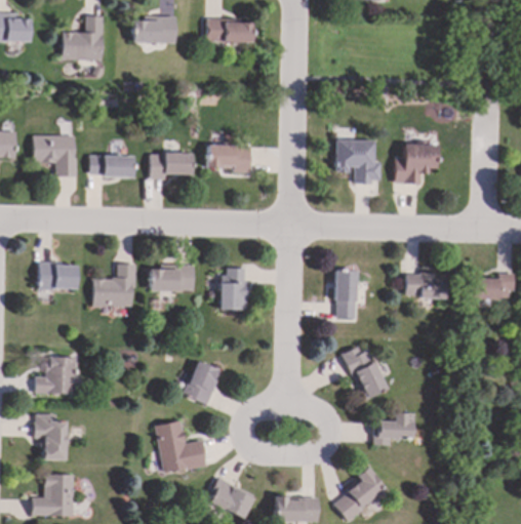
[(31,18),(18,18),(19,13),(0,12),(0,41),(30,42),(31,18)]
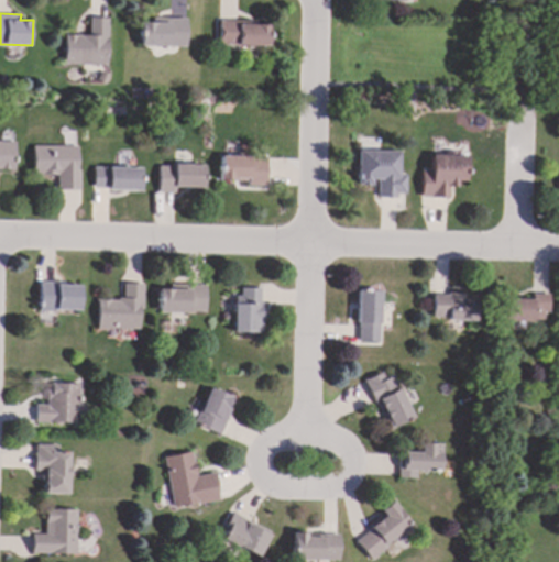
[(68,34),(67,64),(110,65),(111,18),(92,18),(92,35),(68,34)]
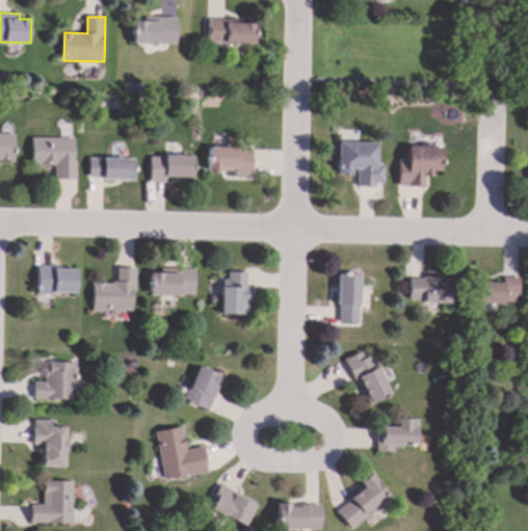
[(148,21),(136,21),(135,44),(179,45),(180,18),(148,17),(148,21)]
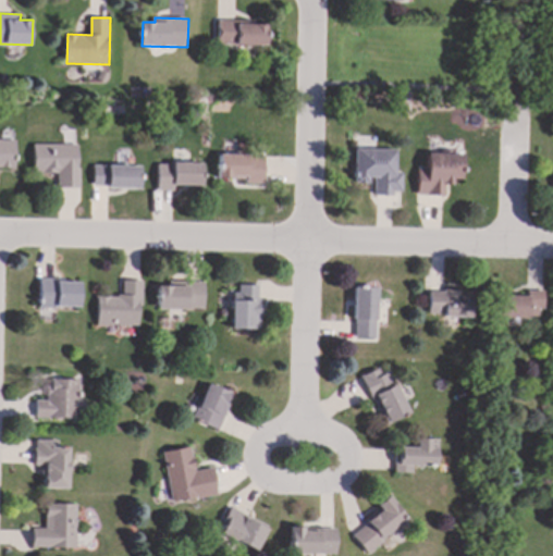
[(269,45),(269,21),(220,21),(220,44),(269,45)]
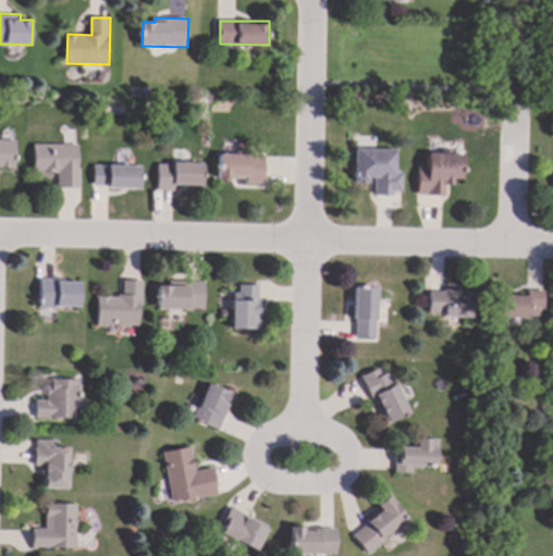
[(0,168),(17,168),(19,139),(0,138),(0,168)]
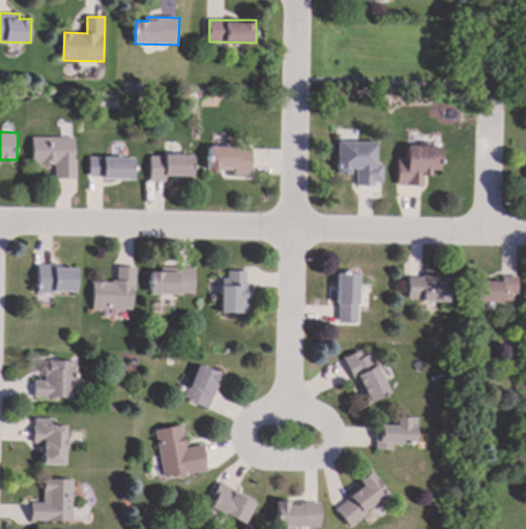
[(78,178),(78,137),(34,137),(35,165),(57,164),(57,178),(78,178)]
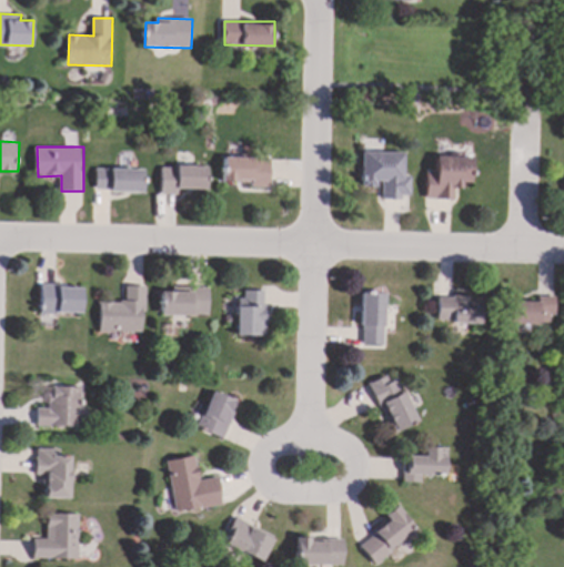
[(406,152),(364,151),(363,184),(384,184),(384,198),(412,199),(413,175),(405,175),(406,152)]
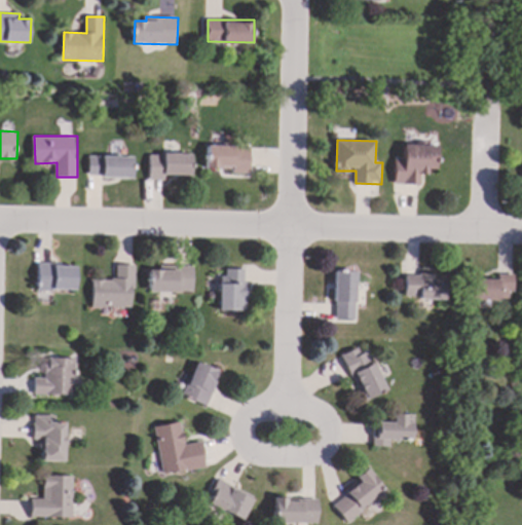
[(422,184),(422,171),(438,171),(438,144),(405,144),(405,158),(397,158),(396,184),(422,184)]
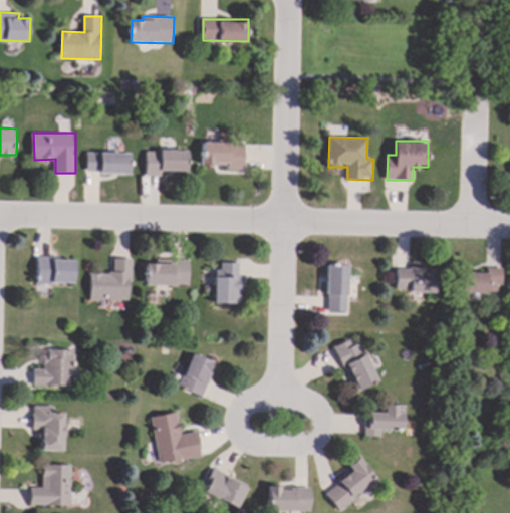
[(246,143),(205,142),(204,164),(229,165),(229,170),(246,170),(246,143)]
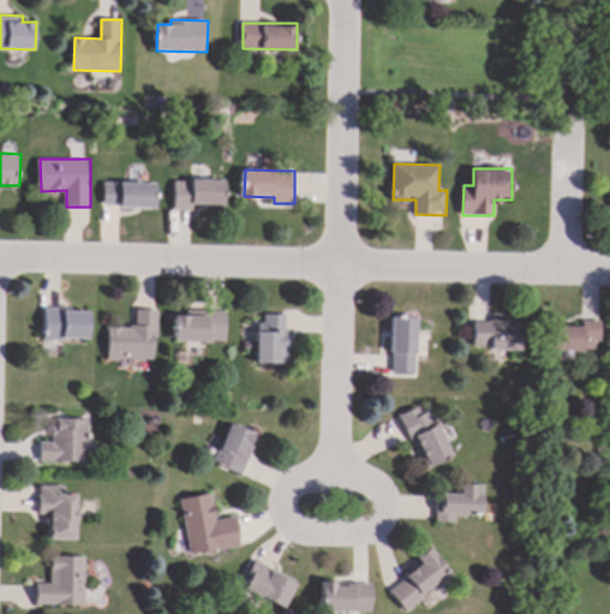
[(177,180),(177,209),(195,209),(195,204),(226,204),(226,180),(177,180)]
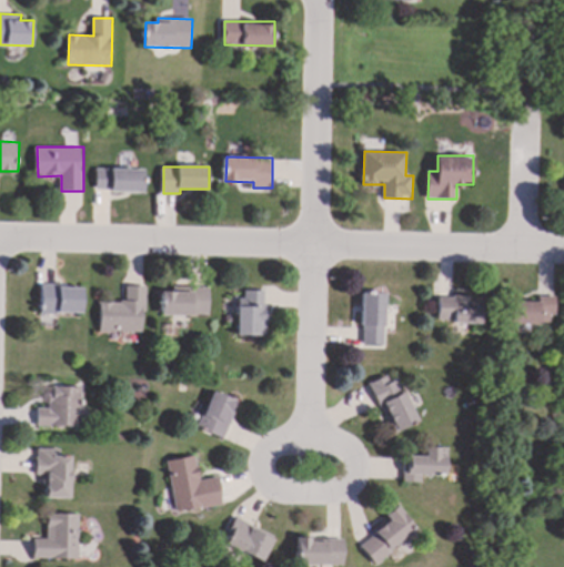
[(98,191),(148,192),(149,169),(99,168),(98,191)]
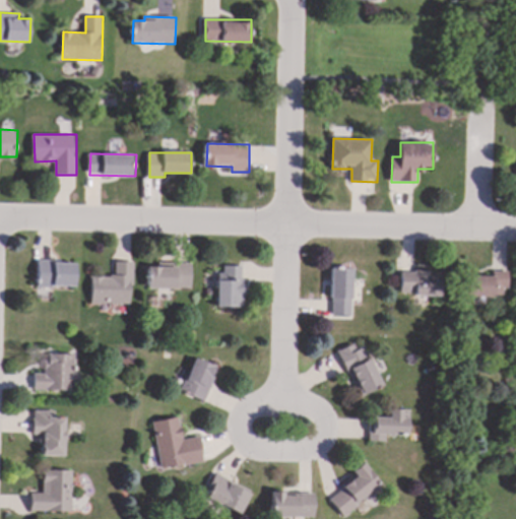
[(77,262),(40,261),(40,285),(76,286),(77,262)]
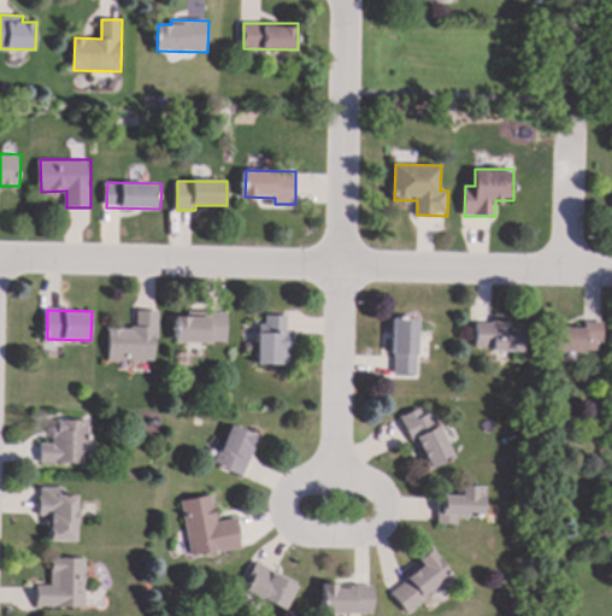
[(158,362),(159,311),(139,310),(139,328),(110,327),(110,361),(158,362)]
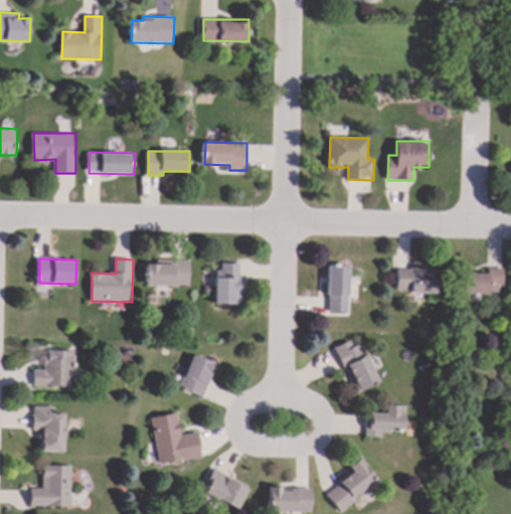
[(148,265),(148,285),(190,286),(191,260),(174,260),(174,263),(158,262),(158,265),(148,265)]
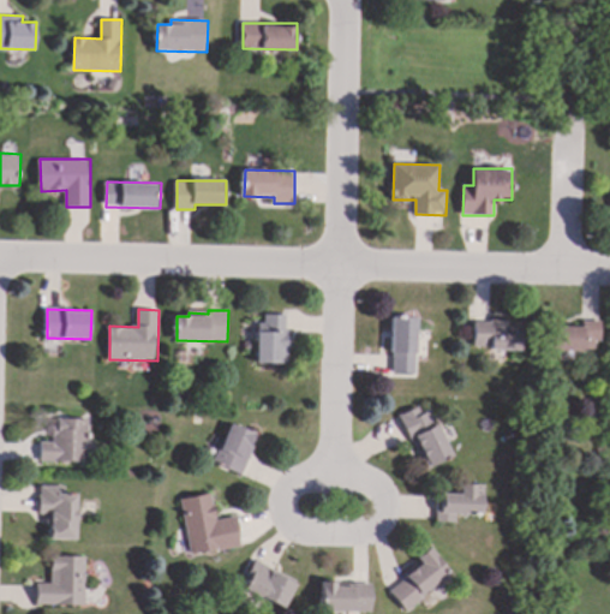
[(289,315),(261,314),(259,363),(288,363),(289,315)]
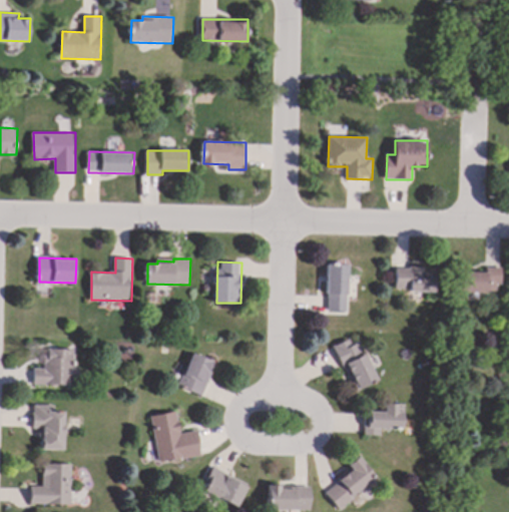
[(349,265),(329,264),(328,311),(348,312),(349,265)]
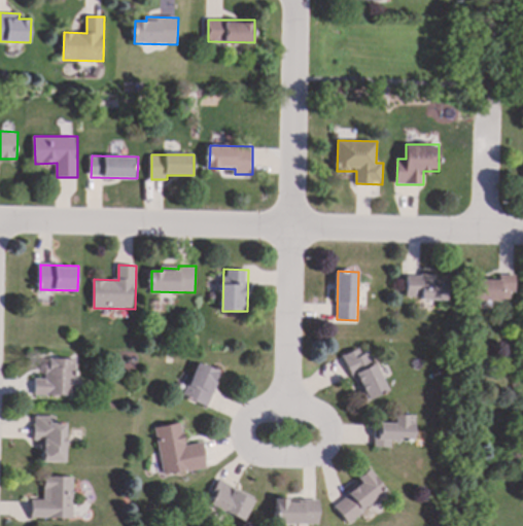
[(408,274),(407,297),(447,299),(448,275),(408,274)]
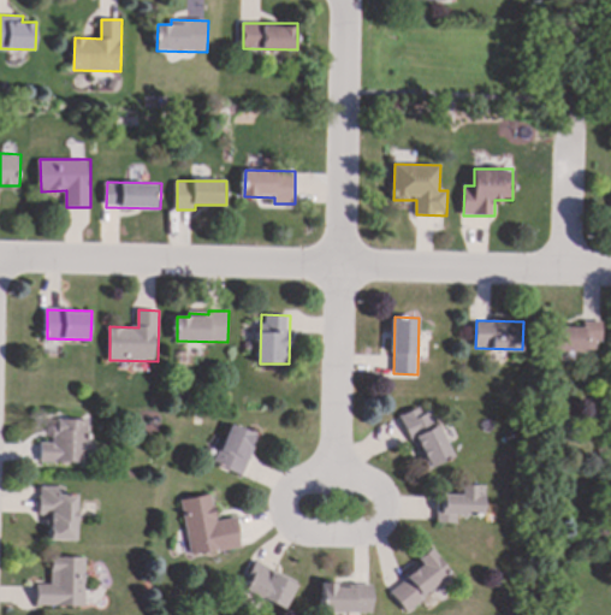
[(604,321),(586,320),(585,327),(556,326),(556,350),(598,352),(598,339),(603,339),(604,321)]
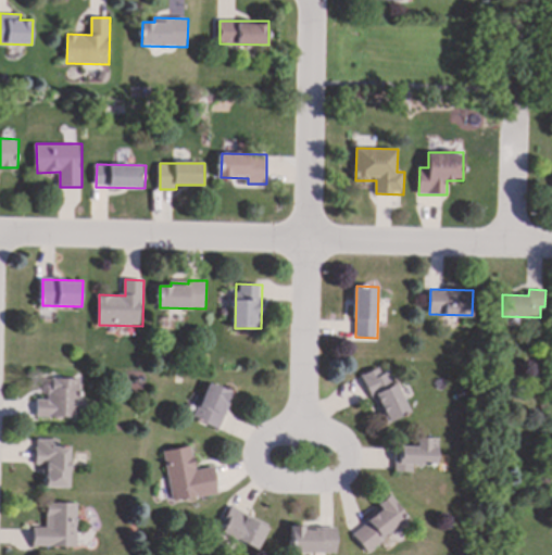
[(391,369),(383,374),(380,367),(363,375),(386,424),(411,413),(391,369)]
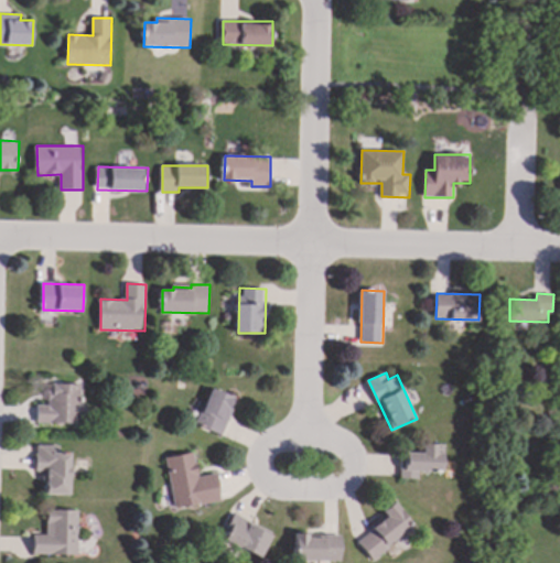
[(82,383),(52,383),(51,405),(39,404),(39,422),(82,423),(82,412),(87,412),(87,403),(81,403),(82,383)]
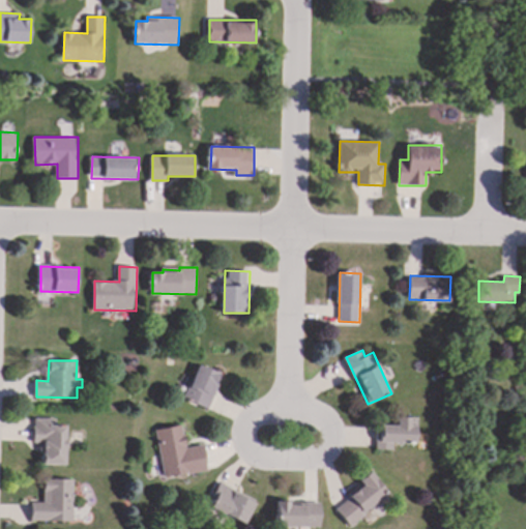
[(210,409),(221,383),(217,382),(222,373),(200,364),(185,399),(210,409)]
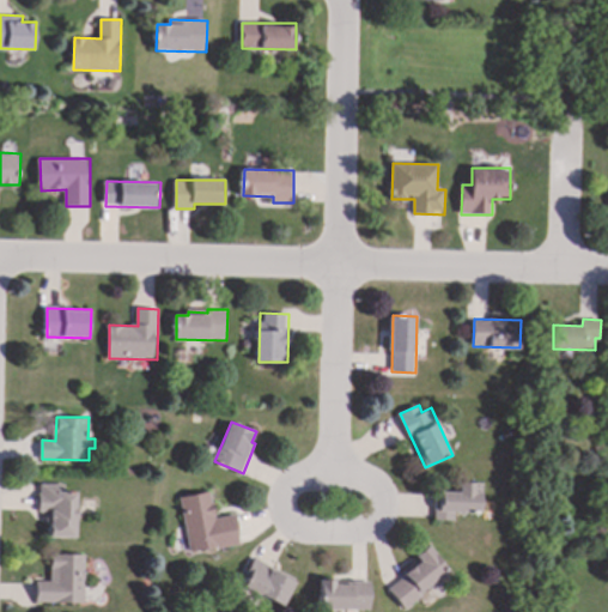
[(481,513),(482,483),(461,483),(460,492),(437,491),(437,520),(455,520),(455,513),(481,513)]
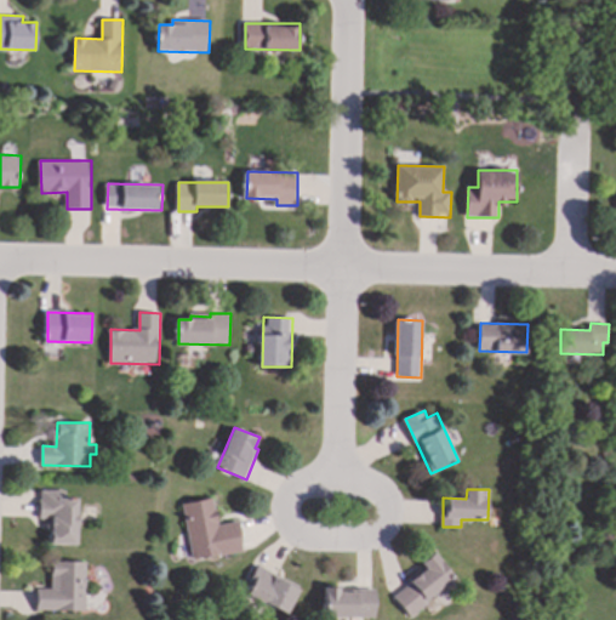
[(78,545),(80,498),(68,498),(68,490),(43,490),(41,518),(49,518),(47,530),(52,530),(51,544),(78,545)]
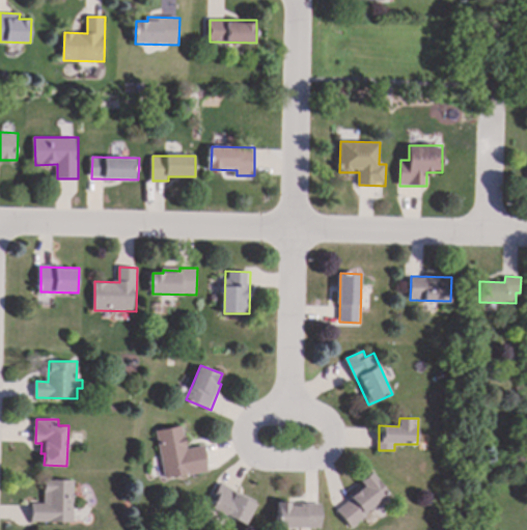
[(166,478),(210,471),(205,446),(188,448),(184,425),(158,430),(166,478)]
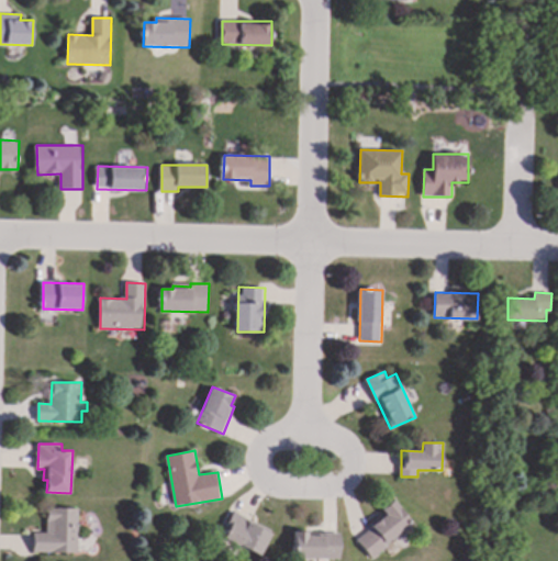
[(387,515),(357,539),(371,557),(413,524),(394,500),(382,509),(387,515)]
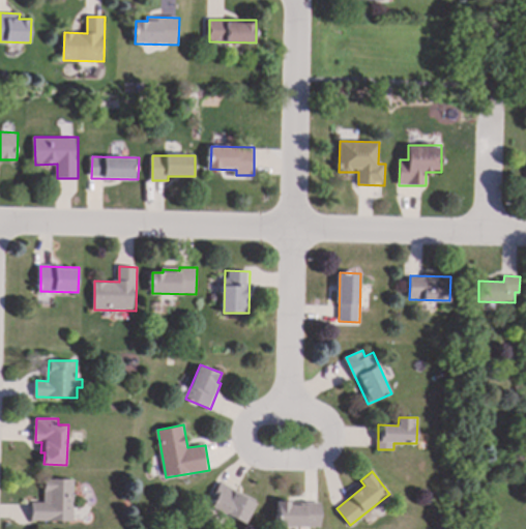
[(32,521),(75,521),(75,479),(46,478),(46,502),(33,502),(32,521)]
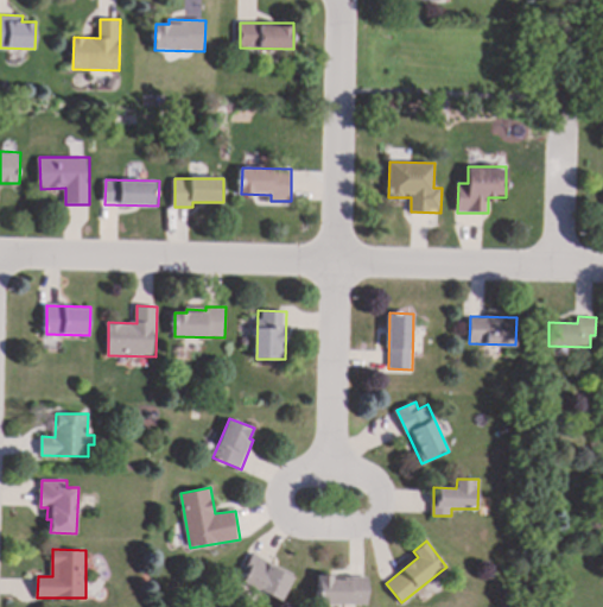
[(283,601),(296,575),(254,555),(241,581),(283,601)]
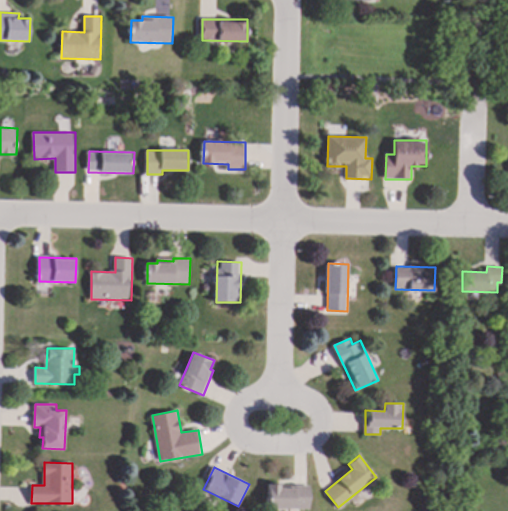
[(310,509),(311,486),(269,485),(268,508),(310,509)]
